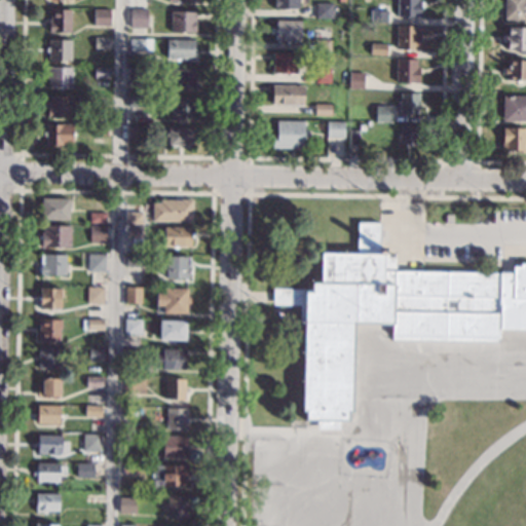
[(298,0),(298,9),(273,9),(273,0),(298,0)]
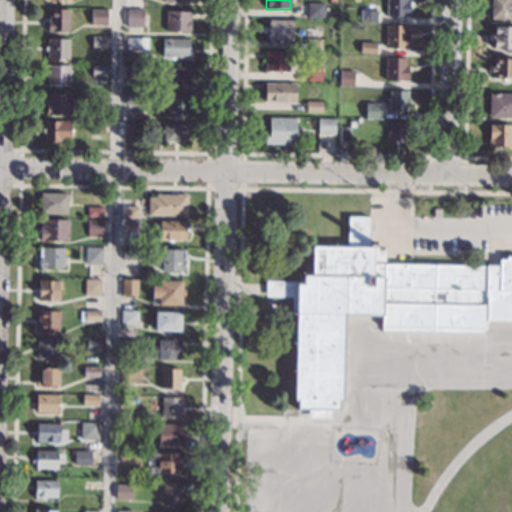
[(409,0),(409,1),(411,2),(411,8),(409,8),(409,16),(385,15),(385,0),(409,0)]
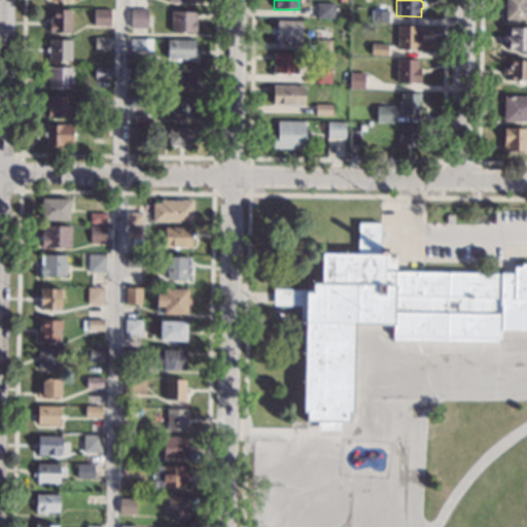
[(525,0),(525,21),(504,20),(504,0),(525,0)]
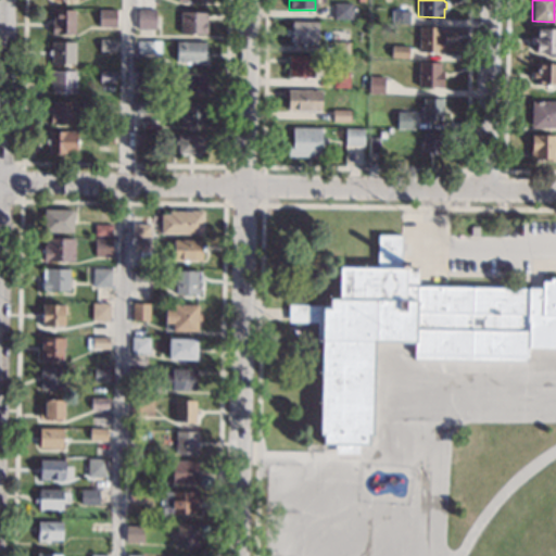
[(351,20),(333,20),(333,3),(351,3),(351,20)]
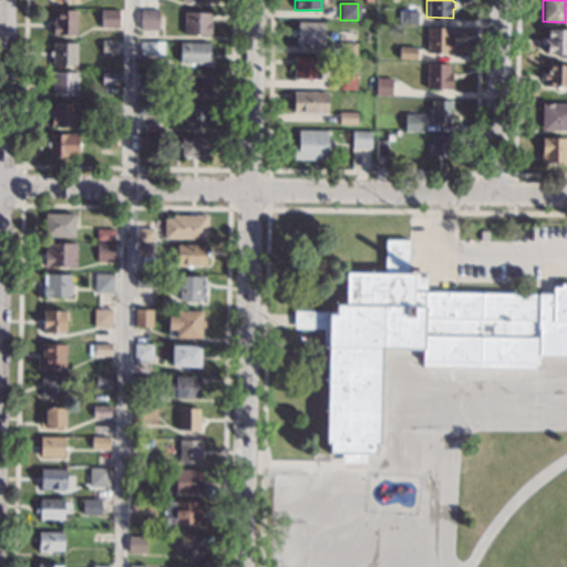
[(76,10),(76,35),(51,34),(52,20),(54,20),(54,17),(57,17),(57,13),(61,13),(61,9),(76,10)]
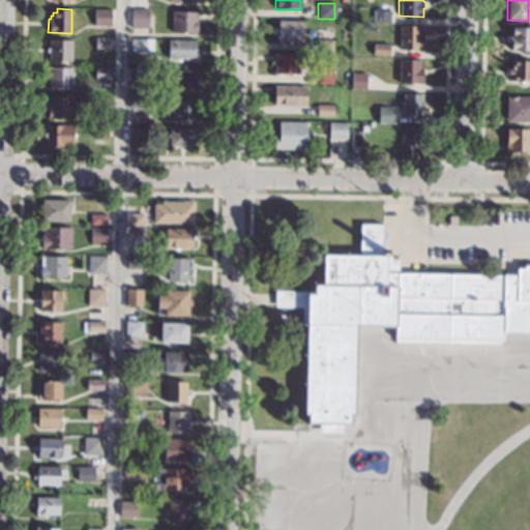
[(111,10),(110,26),(93,26),(94,9),(111,10)]
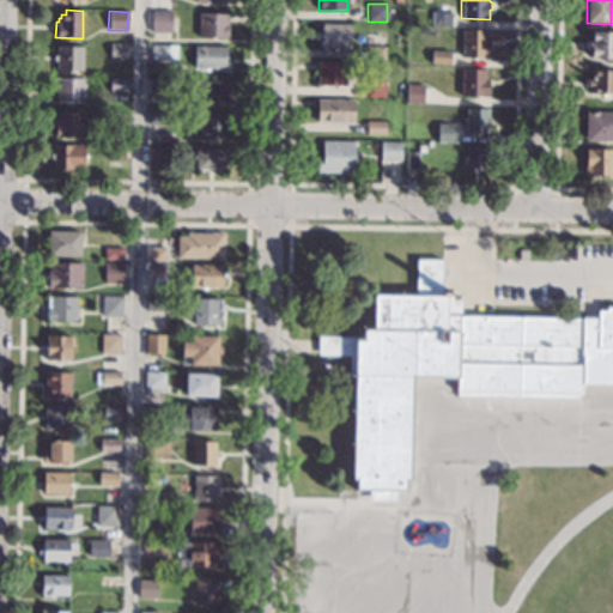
[(170,32),(151,32),(151,11),(171,11),(170,32)]
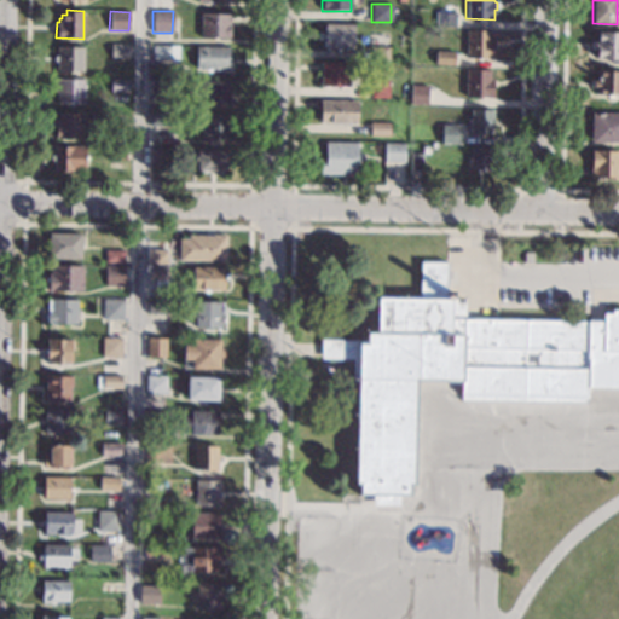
[(455,27),(435,27),(435,12),(456,12),(455,27)]
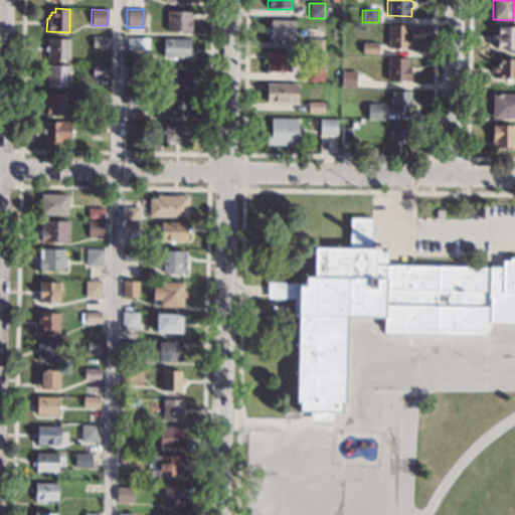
[(191,31),(166,31),(167,11),(191,11),(191,31)]
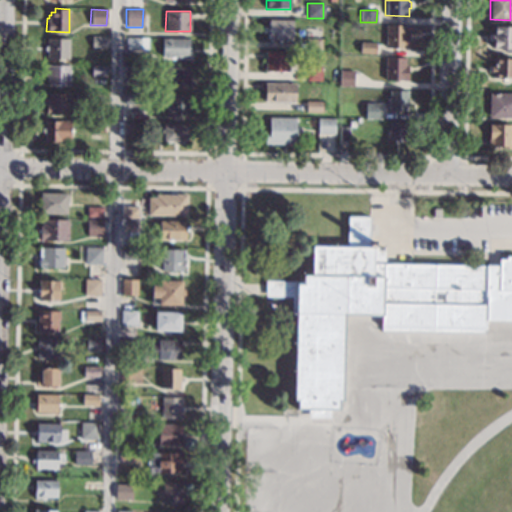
[(292,40),(268,40),(268,38),(267,38),(267,34),(263,34),(263,27),(266,27),(266,22),(268,22),(268,20),(292,20),(292,40)]
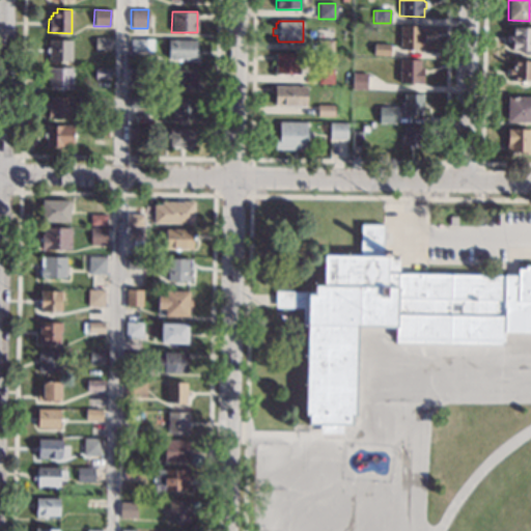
[(421,26),(420,33),(424,33),(424,51),(399,50),(399,26),(421,26)]
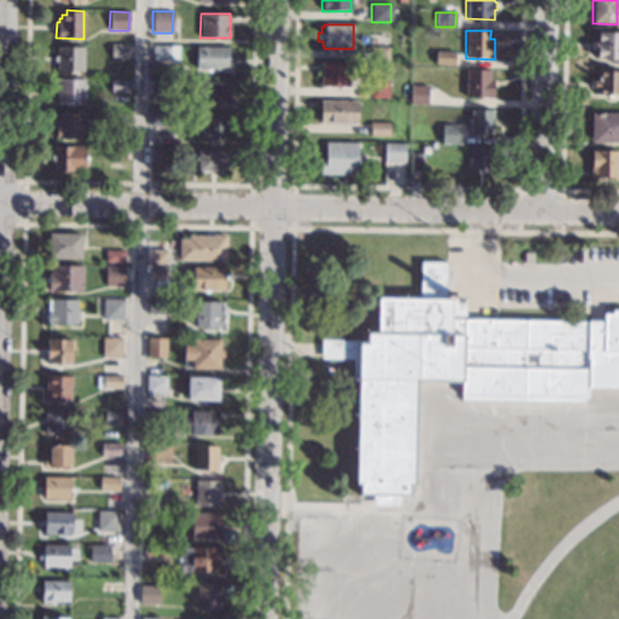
[(618,63),(608,63),(608,59),(595,59),(595,51),(594,51),(594,40),(597,40),(597,32),(618,32),(618,63)]
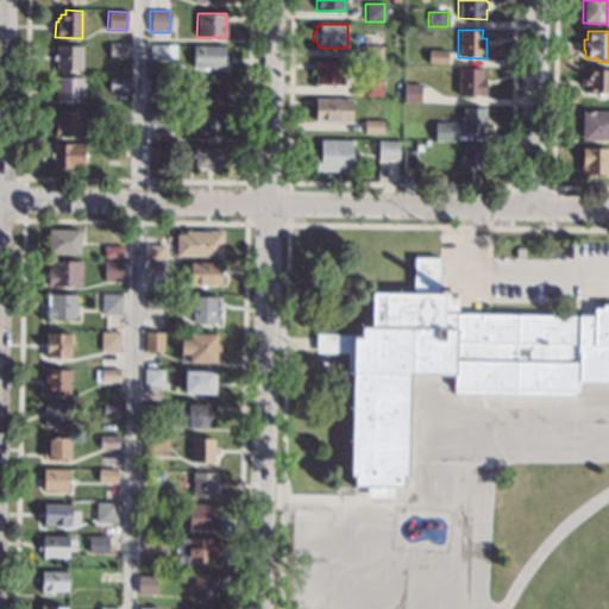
[(126,44),(126,57),(108,56),(110,43),(126,44)]
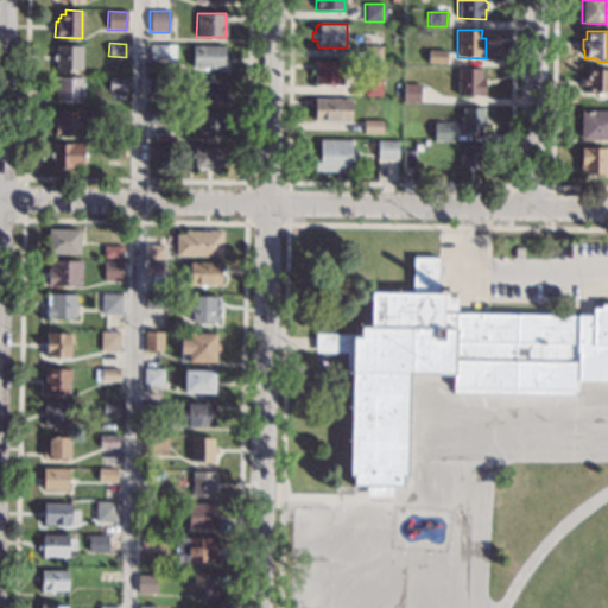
[(176,58),(150,58),(150,44),(176,44),(176,58)]
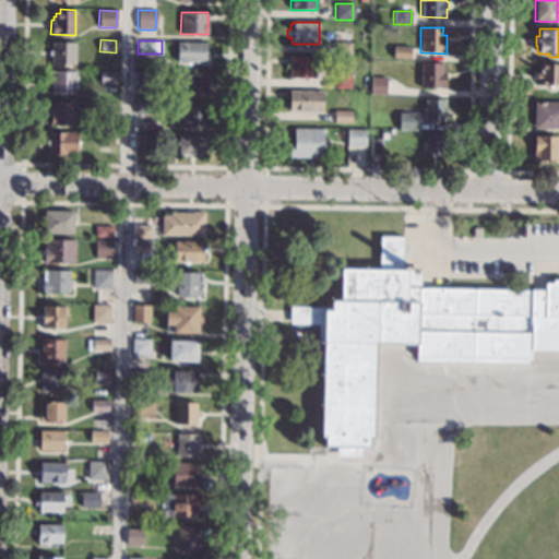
[(74,64),(50,63),(51,42),(75,43),(74,64)]
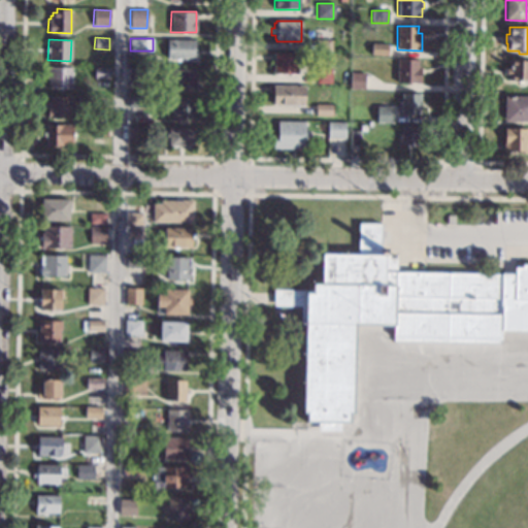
[(195,40),(195,59),(167,59),(167,39),(195,40)]
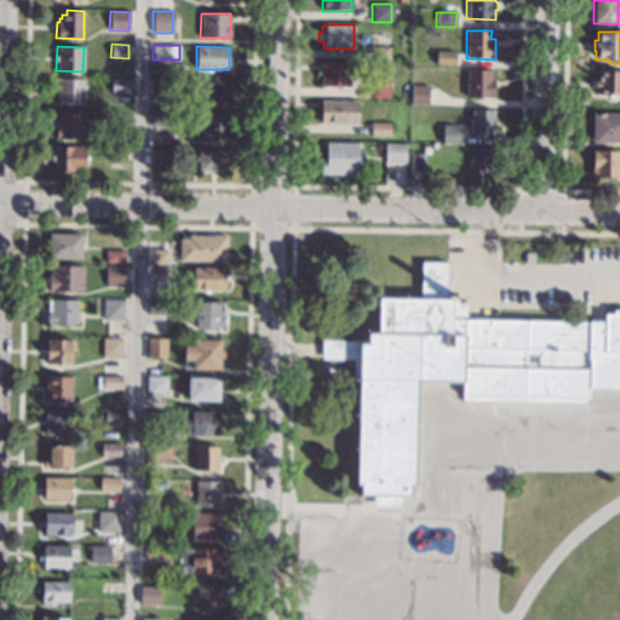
[(389,61),(371,61),(371,46),(389,46),(389,61)]
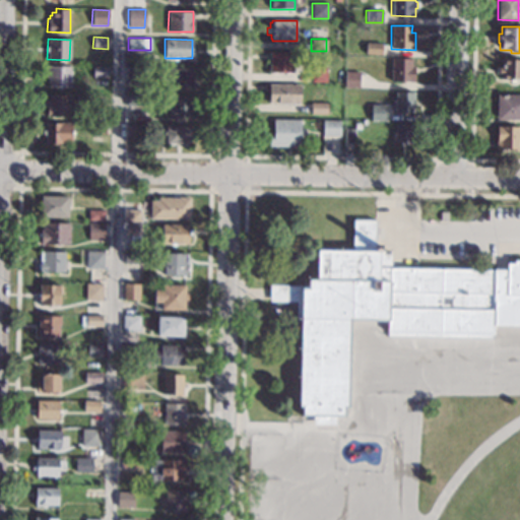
[(382,55),(366,55),(366,43),(382,44),(382,55)]
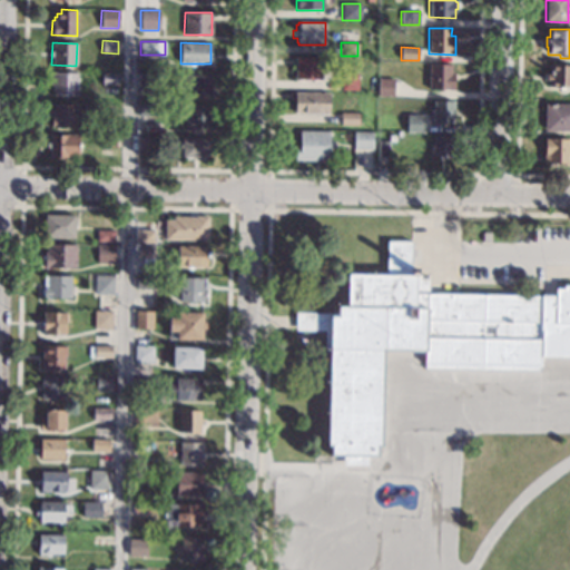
[(295,79),(321,80),(322,57),(295,56),(295,79)]
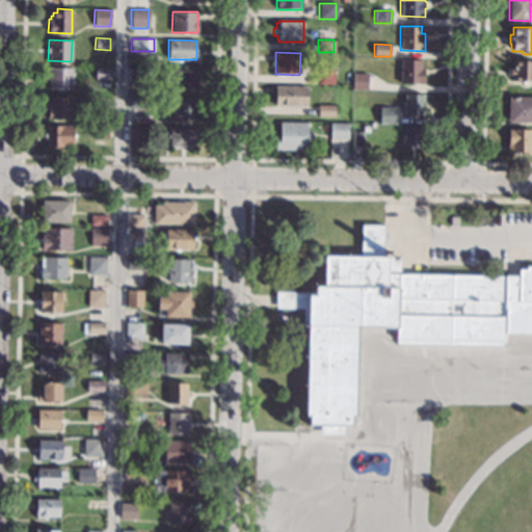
[(421,67),(423,67),(423,83),(400,83),(400,59),(421,59),(421,67)]
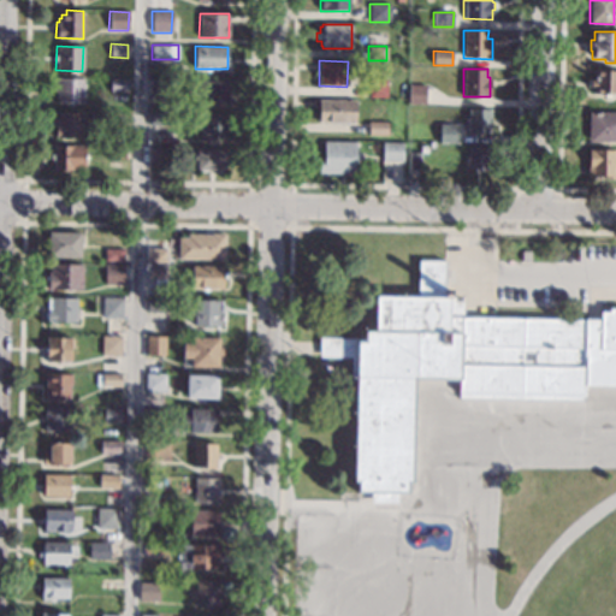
[(615,69),(615,93),(593,93),(593,88),(590,88),(590,80),(593,80),(594,69),(615,69)]
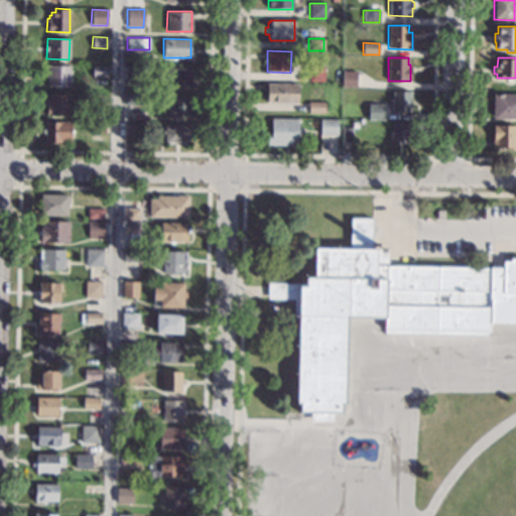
[(70,66),(70,86),(47,85),(47,78),(45,78),(46,66),(70,66)]
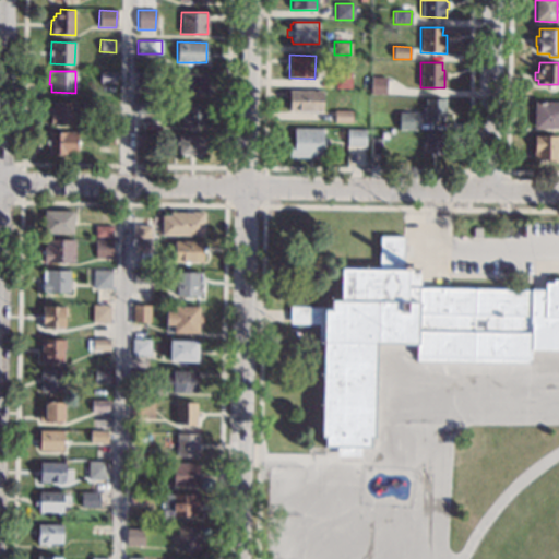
[(116,72),(116,84),(99,83),(100,72),(116,72)]
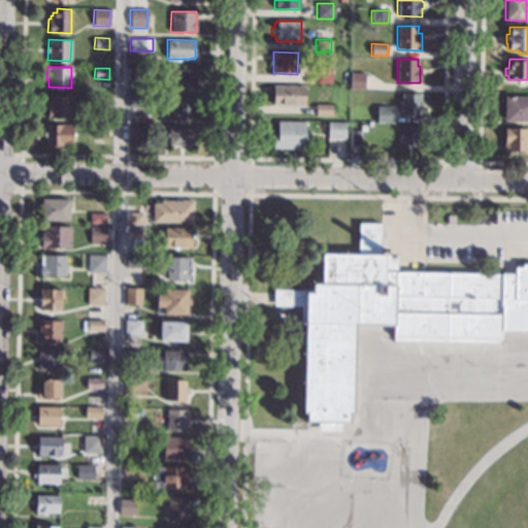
[(146,79),(129,79),(129,68),(146,68),(146,79)]
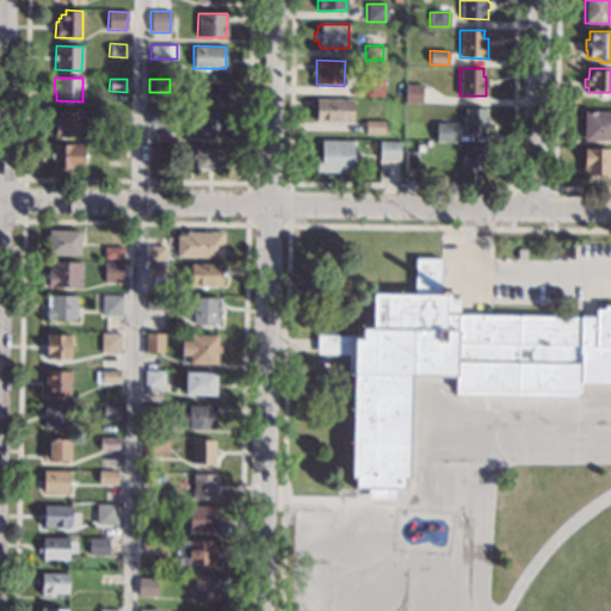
[(383,97),(365,97),(365,79),(383,79),(383,97)]
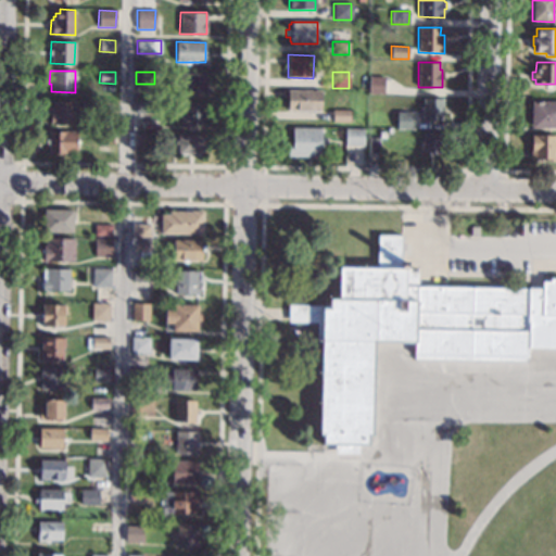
[(204,84),(206,85),(206,93),(168,92),(168,73),(205,74),(204,84)]
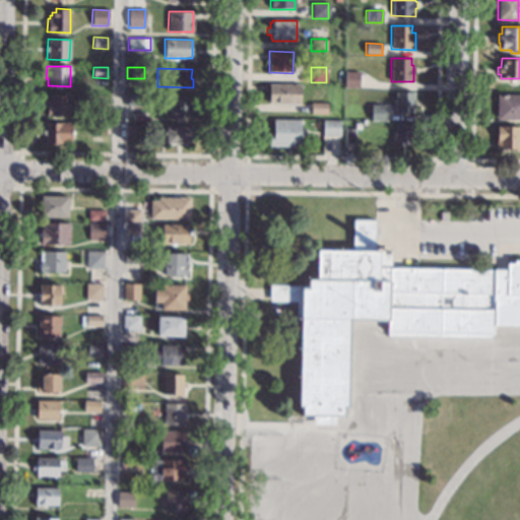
[(359,72),(359,88),(344,87),(344,71),(359,72)]
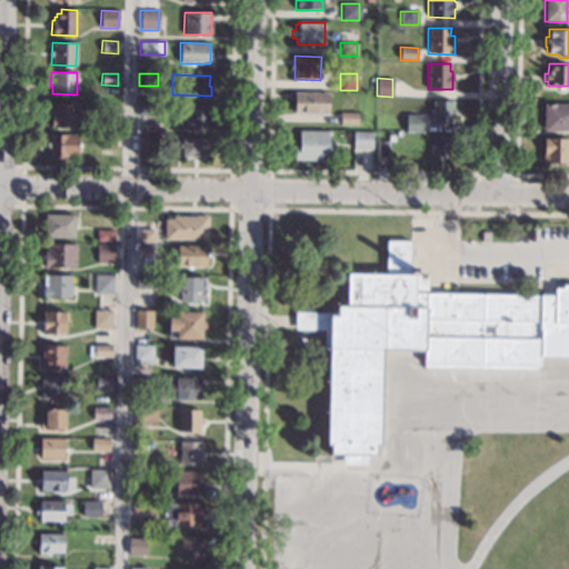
[(327,113),(293,113),(293,99),(290,99),(290,93),(293,93),(293,92),(328,92),(327,113)]
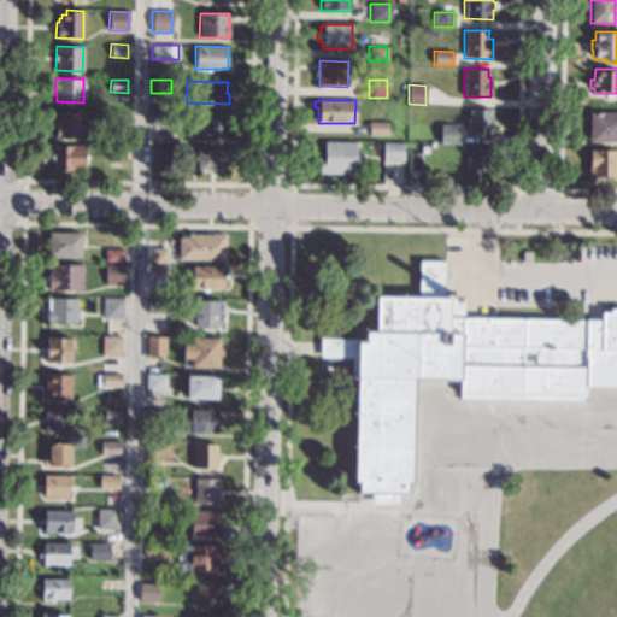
[(491,110),(489,134),(466,133),(466,118),(468,118),(469,109),(491,110)]
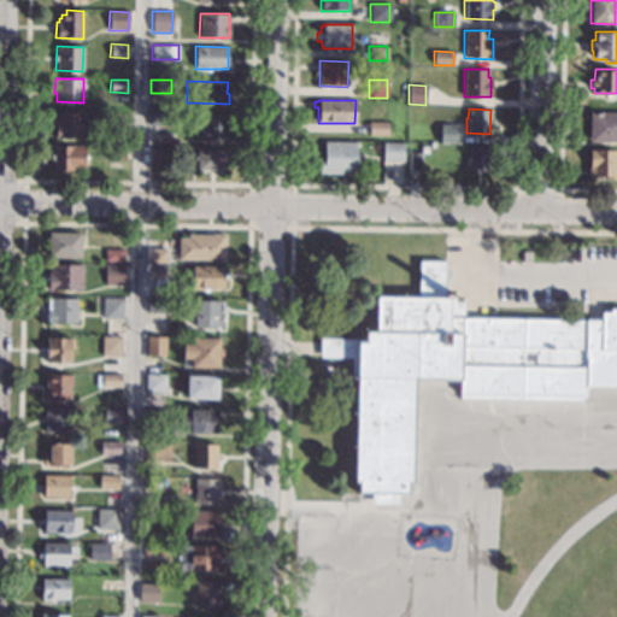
[(83,112),(82,122),(87,122),(87,130),(82,130),(82,139),(57,137),(57,136),(54,136),(56,118),(58,118),(58,112),(83,112)]
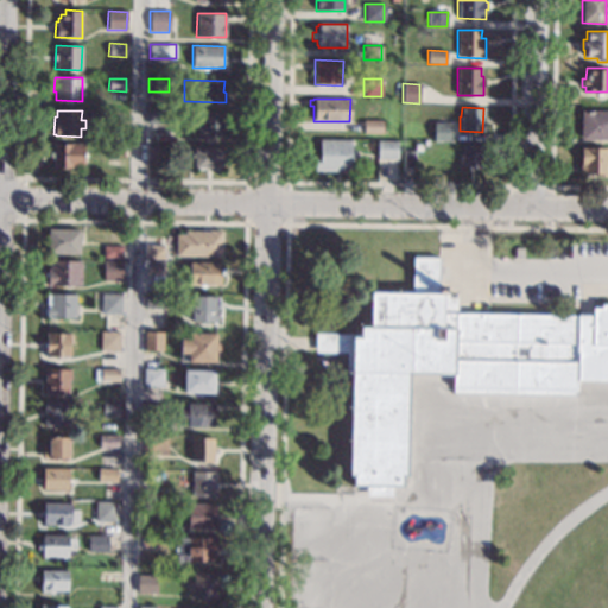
[(169,115),(172,115),(172,124),(149,124),(149,111),(169,111),(169,115)]
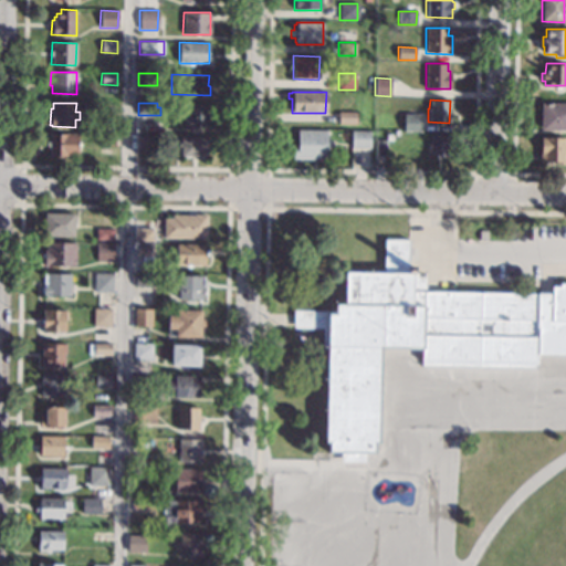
[(207,128),(188,127),(188,126),(184,126),(184,118),(188,118),(188,103),(208,104),(207,128)]
